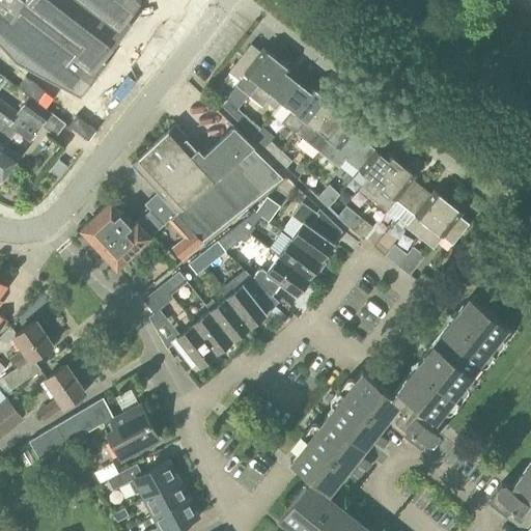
[(0,0),(0,31),(22,55),(86,89),(108,61),(104,58),(107,54),(123,32),(133,21),(128,18),(141,0),(0,0)]
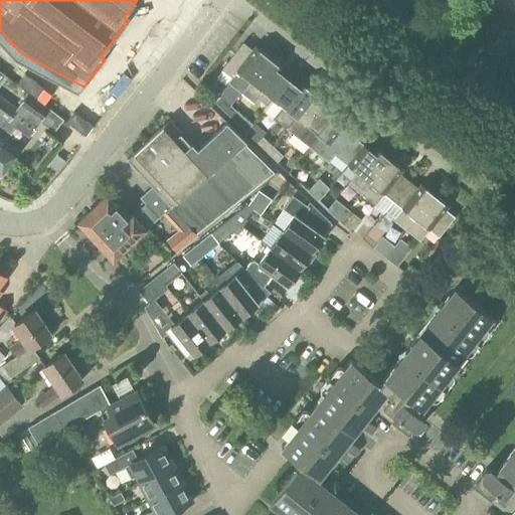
[(228,62),(223,69),(233,76),(228,82),(231,83),(241,94),(270,56),(256,46),(254,50),(244,42),(228,62)]
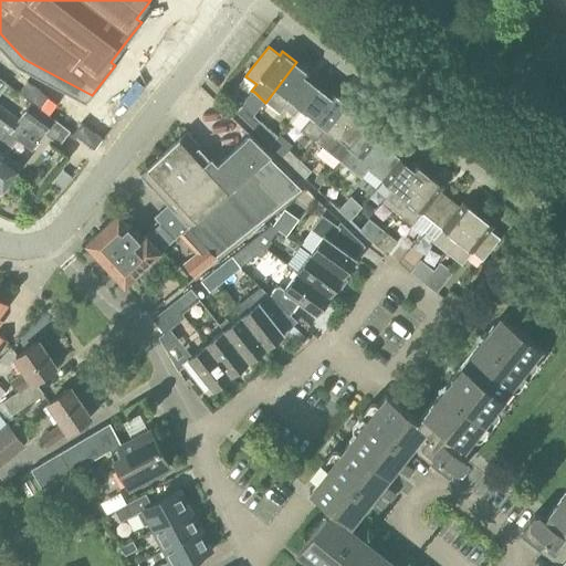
[(296,62),(265,103),(281,114),(285,108),(295,116),(318,86),(308,79),(312,74),(296,62)]
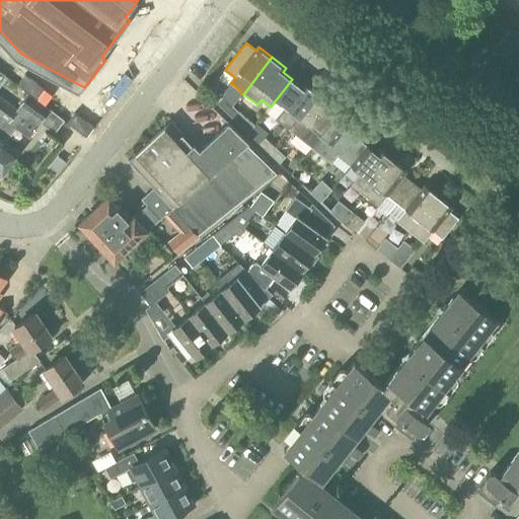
[(0,135),(18,110),(19,109),(0,94),(0,85),(7,76),(0,70),(0,135)]
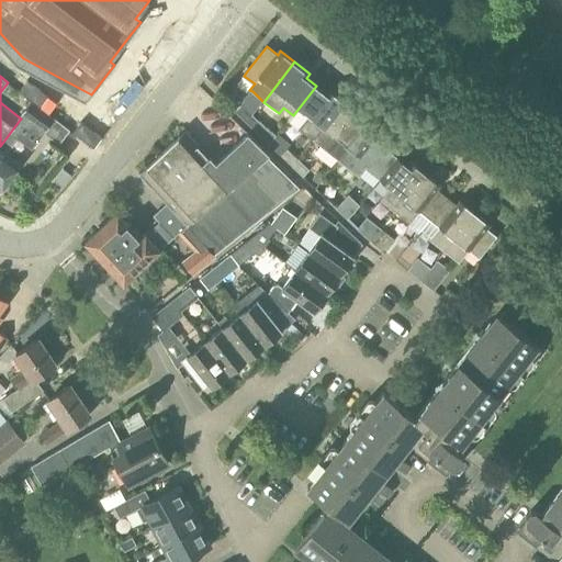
[(293,115),(289,121),(299,130),(313,141),(344,101),(329,90),(326,94),(316,86),(293,115)]
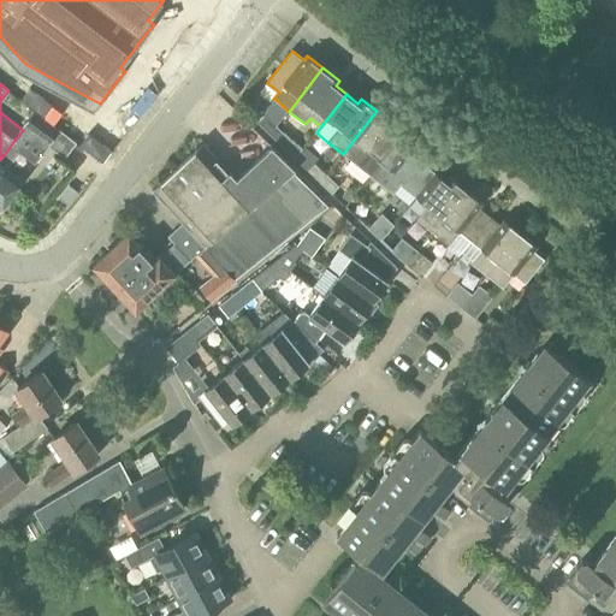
[(266,114),(259,122),(271,134),(278,125),(289,112),(277,100),(266,114)]
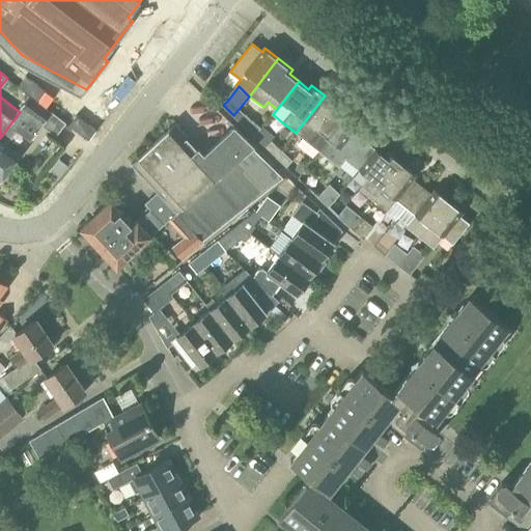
[(53,113),(30,95),(21,109),(43,126),(53,113)]
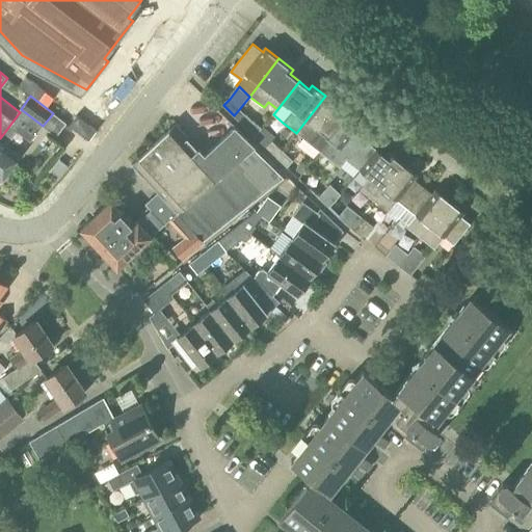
[(325,96),(296,133),(320,151),(319,152),(320,153),(346,120),(337,112),(340,107),(325,96)]
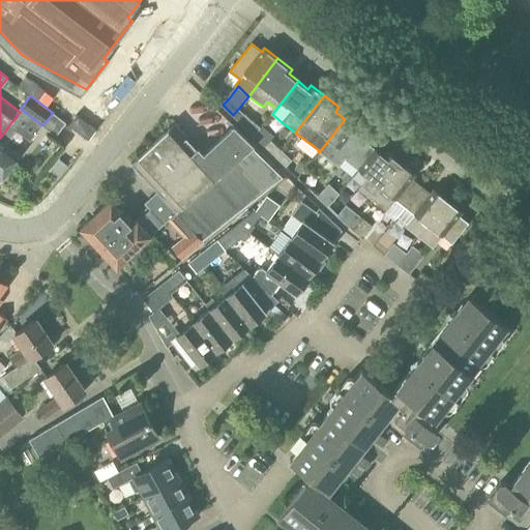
[(239,108),(233,115),(255,136),(261,127),(249,119),(239,108)]
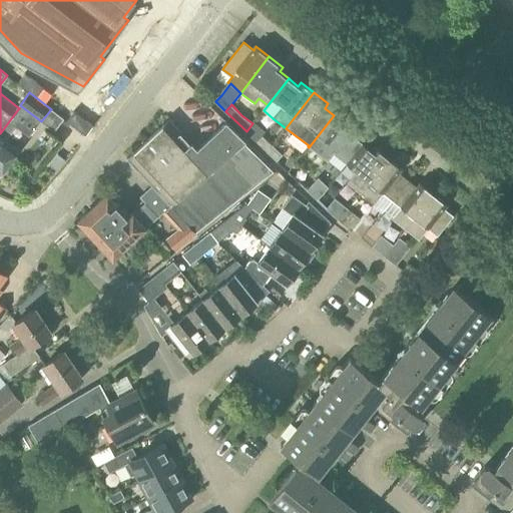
[(0,173),(1,175),(19,150),(7,141),(17,126),(13,123),(21,111),(18,109),(0,133),(0,173)]
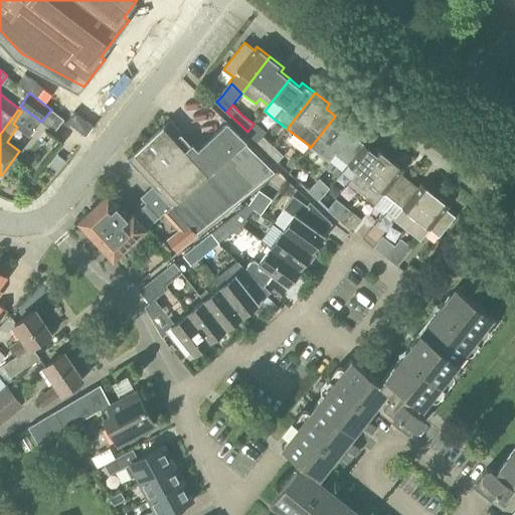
[(348,165),(364,144),(355,137),(357,133),(335,116),(310,148),(329,162),(335,155),(348,165)]
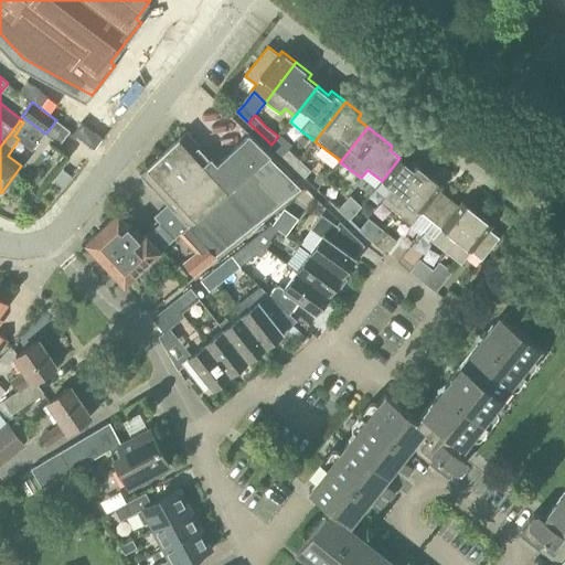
[(300,190),(269,158),(272,157),(249,136),(219,164),(188,131),(140,174),(168,204),(189,227),(190,227),(191,227),(204,244),(214,257),(300,190)]
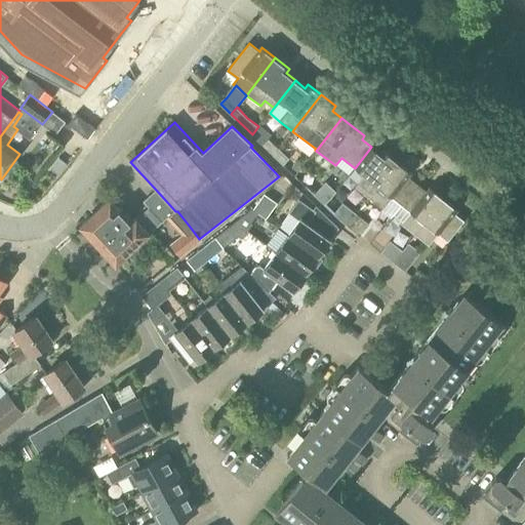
[(278,150),(279,148),(269,138),(263,145),(274,155),(278,150)]
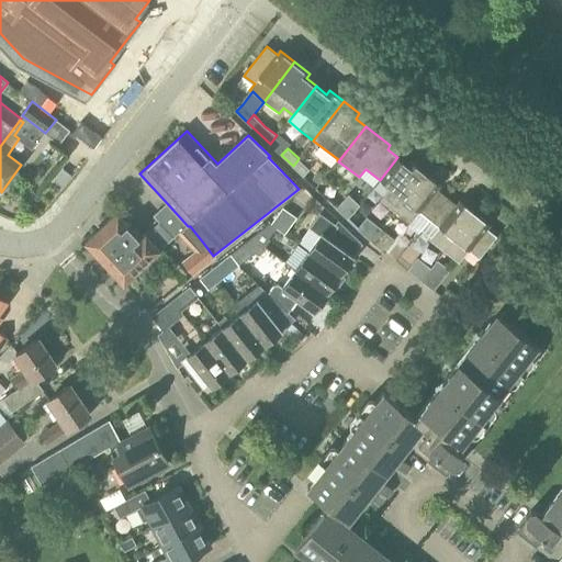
[(395,212),(426,172),(411,160),(407,165),(397,157),(380,180),(390,188),(380,200),(395,212)]
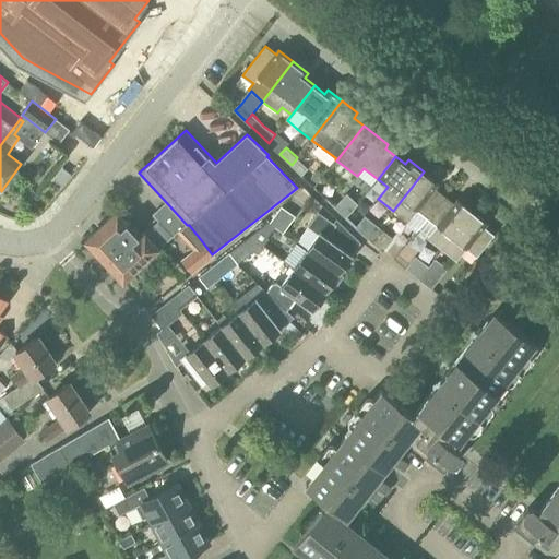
[(296,159),(292,165),(302,176),(309,168),(297,157),(296,159)]
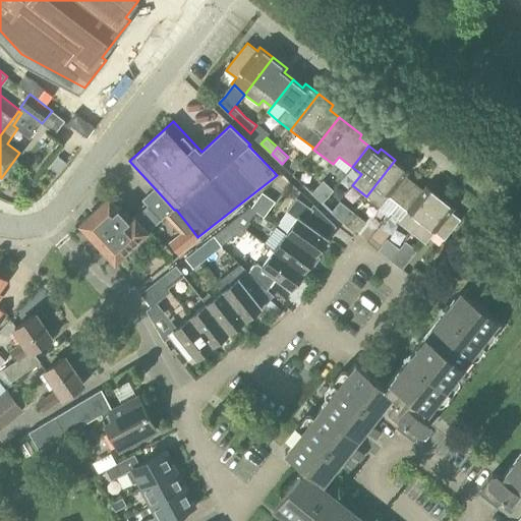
[(398,204),(414,182),(405,175),(408,171),(395,160),(366,196),(381,207),(389,196),(398,204)]
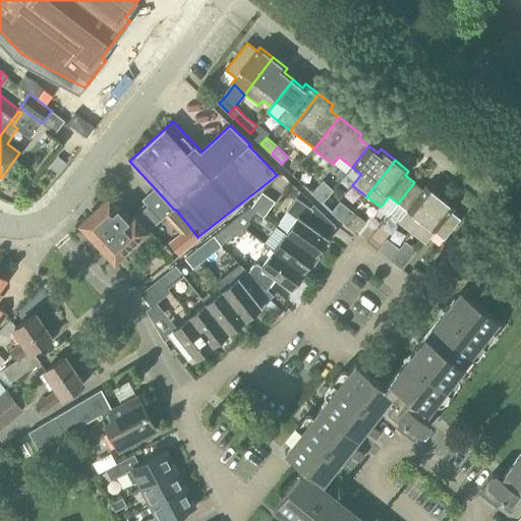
[(324,180),(312,192),(323,203),(329,196),(334,190),(324,180)]
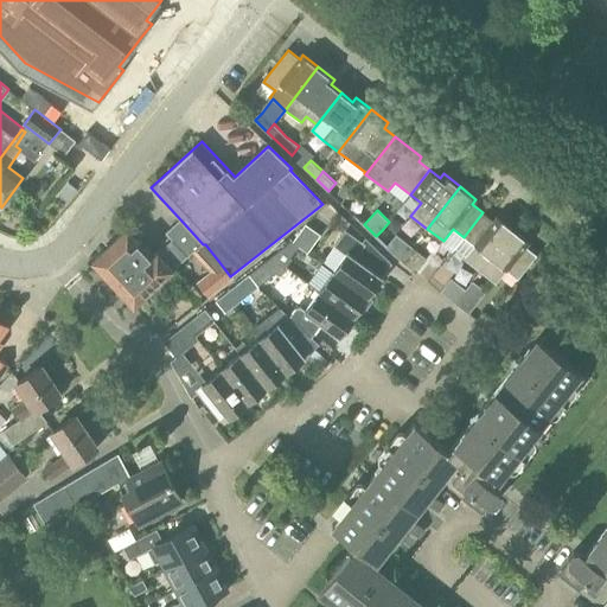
[(480,272),(513,229),(498,217),(494,222),(483,212),(464,237),(455,248),(467,256),(465,260),(480,272)]
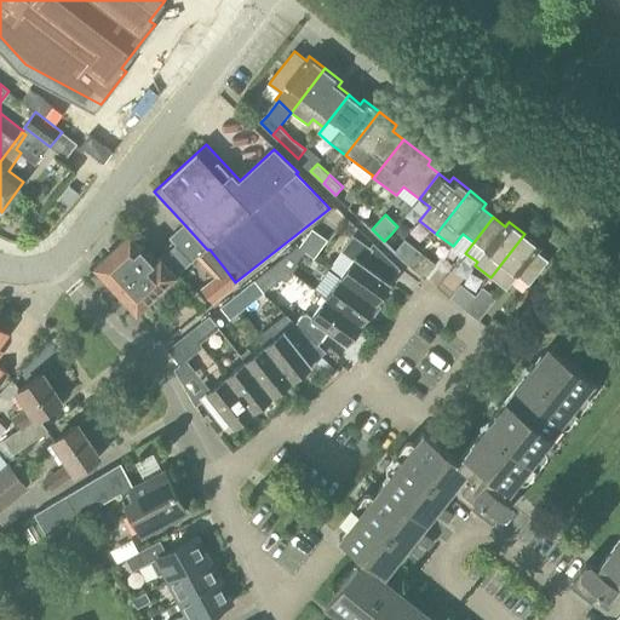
[(193,262),(207,250),(184,224),(171,237),(193,262)]
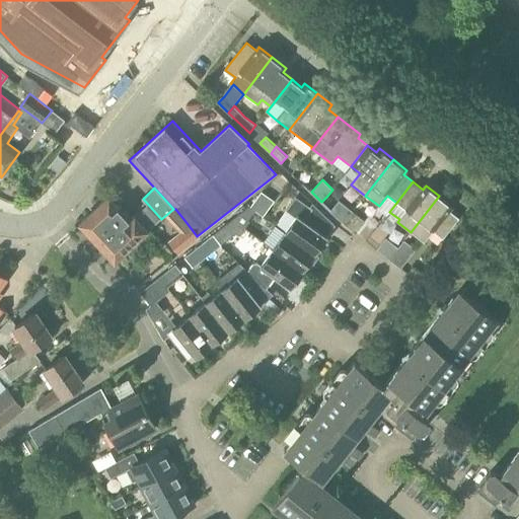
[(439,196),(411,232),(425,243),(434,231),(444,239),(460,218),(450,210),(453,207),(439,196)]
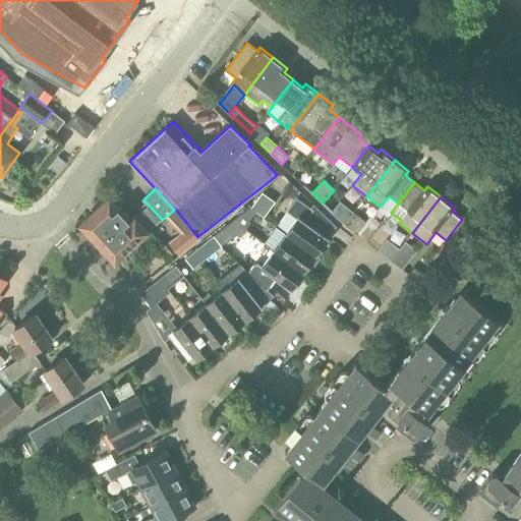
[(80,225),(103,249),(133,222),(135,220),(134,218),(116,198),(113,200),(110,197),(80,225)]
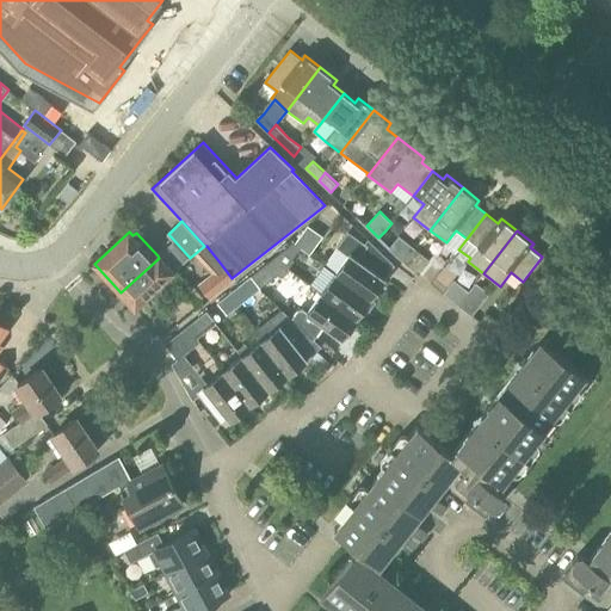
[(350,257),(337,275),(371,300),(372,298),(387,279),(383,277),(394,264),(381,251),(370,241),(369,242),(370,244),(368,246),(349,233),(338,248),(350,257)]
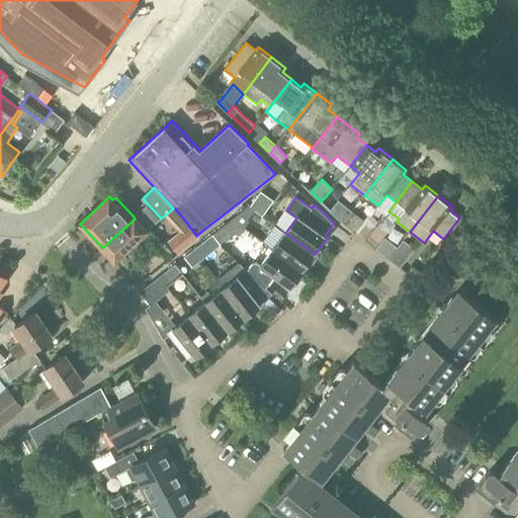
[(344,222),(352,210),(339,199),(330,210),(344,222)]
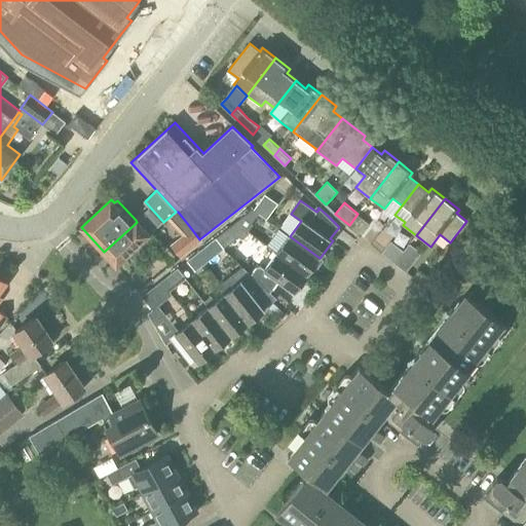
[(150,235),(148,233),(161,222),(148,208),(136,220),(137,222),(135,224),(104,252),(118,267),(150,235)]
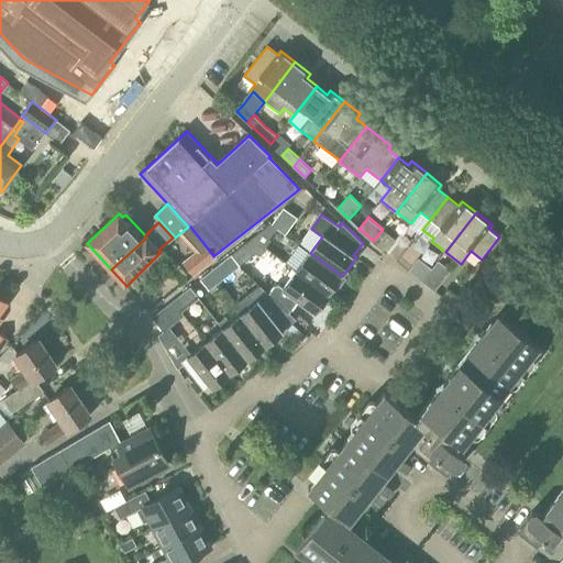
[(271,224),(252,239),(266,249),(272,241),(269,240),(277,229),(271,224)]
